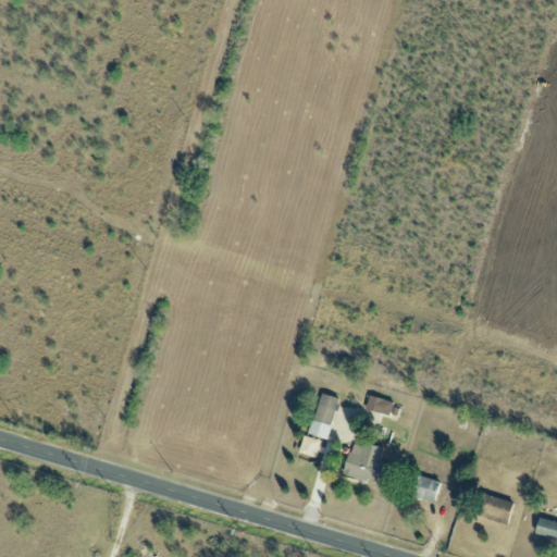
[(326,440),(338,398),(320,394),(308,434),(326,440)]
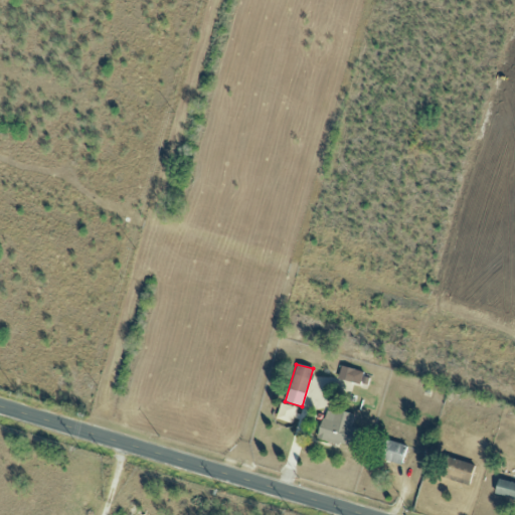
[(362,371),(340,367),(338,379),(360,383),(362,371)]
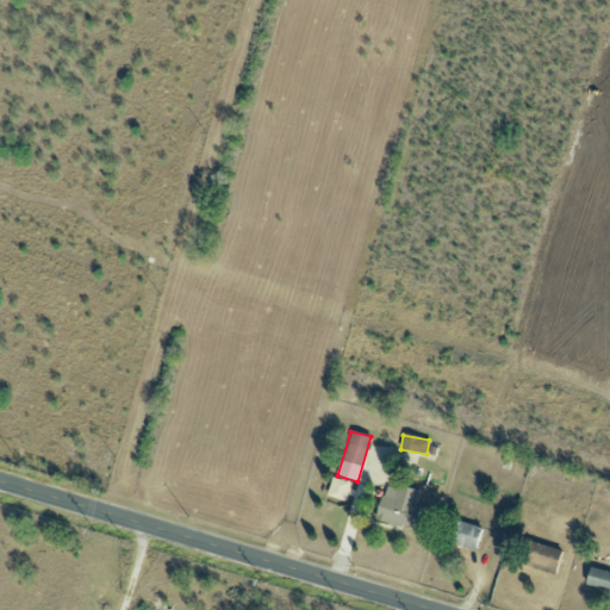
[(344,502),(352,484),(332,477),(325,496),(344,502)]
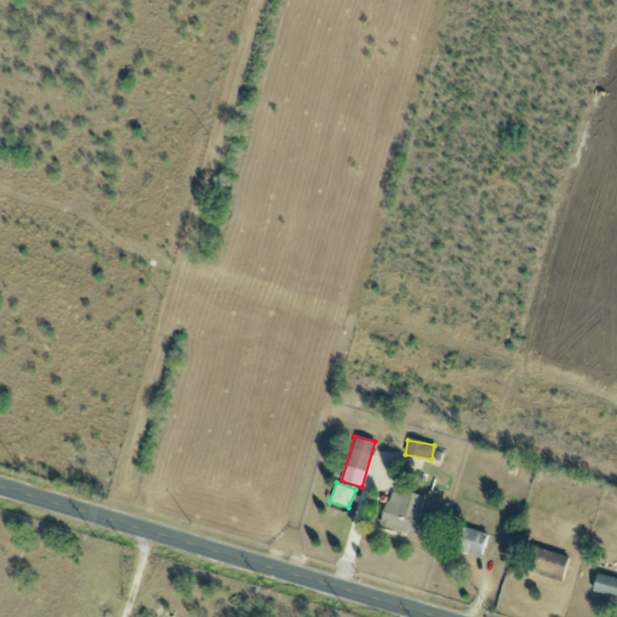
[(423,498),(389,488),(380,524),(421,536),(428,513),(419,511),(423,498)]
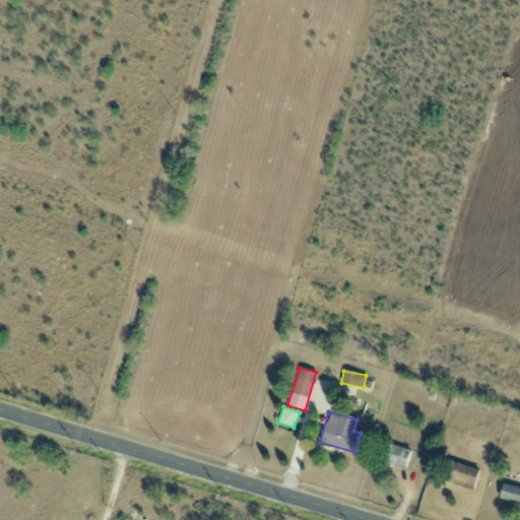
[(404,469),(409,450),(384,442),(378,461),(404,469)]
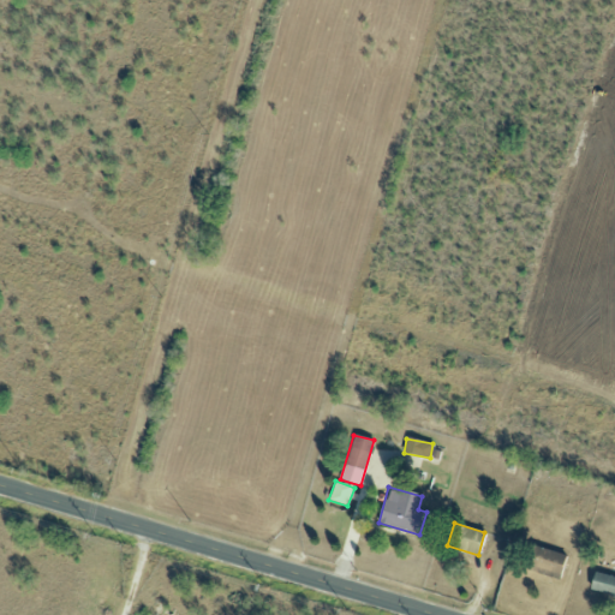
[(560,575),(566,555),(532,545),(526,565),(560,575)]
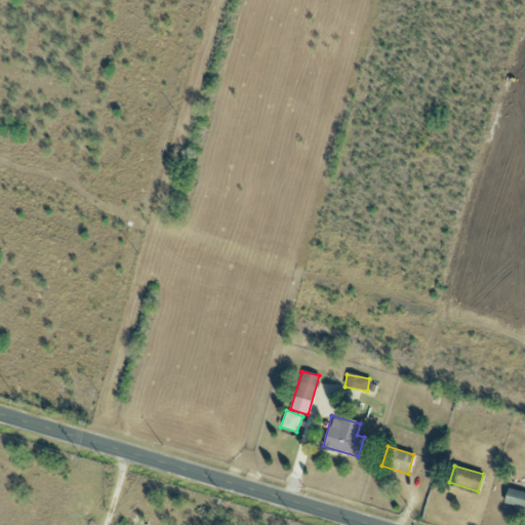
[(524,508),(524,492),(507,489),(503,505),(524,508)]
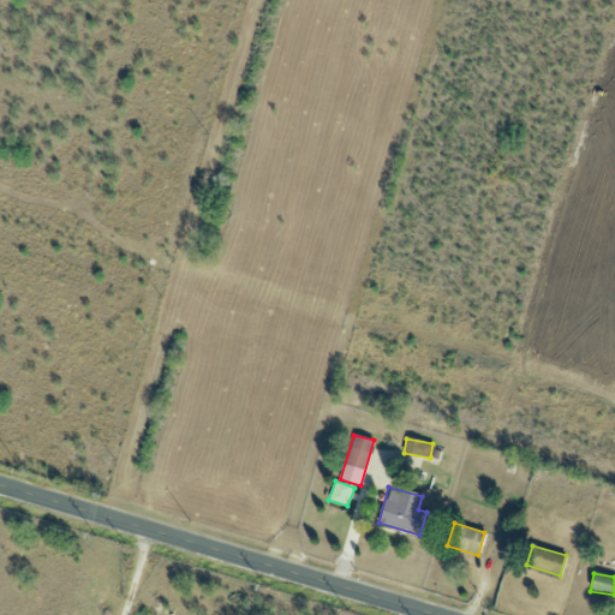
All buildings are outlined.
